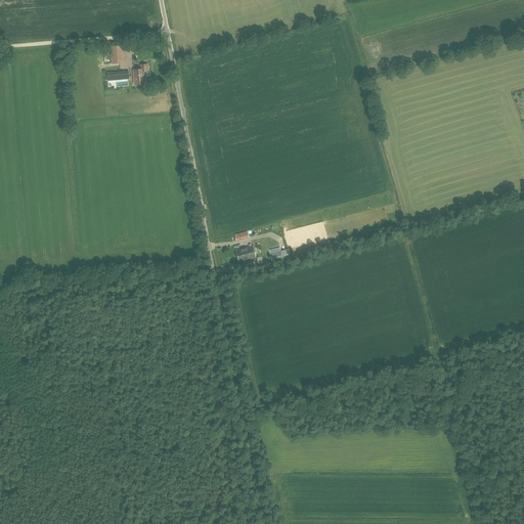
[(117,46),(111,46),(112,63),(124,62),(123,53),(118,53),(117,46)]
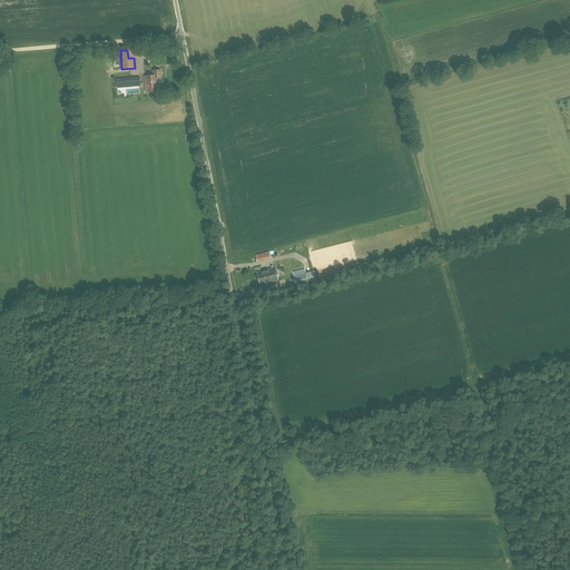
[(154,75),(145,76),(146,91),(158,90),(157,77),(161,77),(160,69),(153,70),(154,75)]
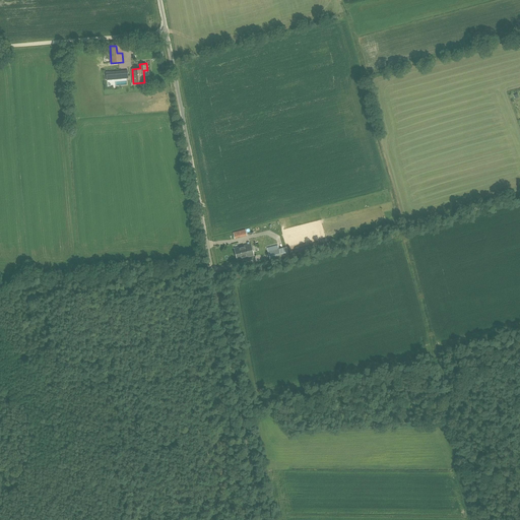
[(107,80),(119,79),(128,78),(127,70),(119,71),(107,72),(107,80)]
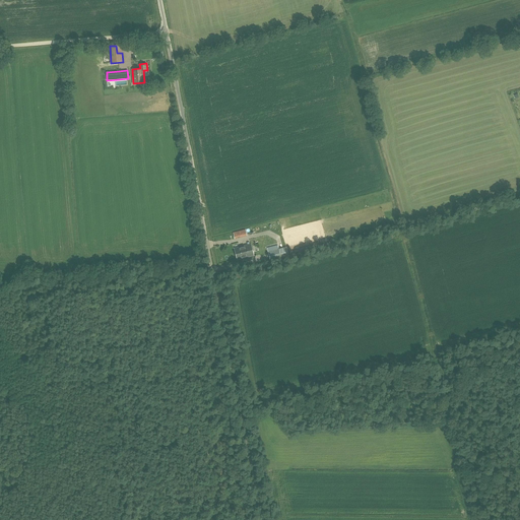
[(234,248),(237,260),(254,255),(251,244),(234,248)]
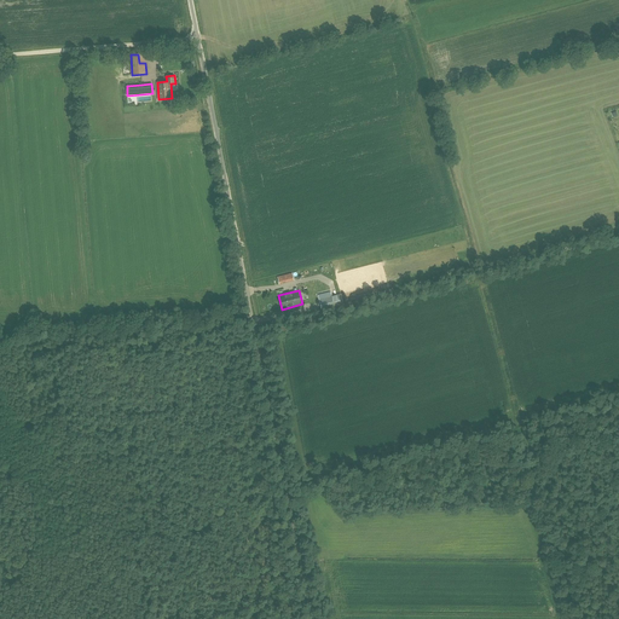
[(341,295),(320,300),(323,310),(343,304),(341,295)]
